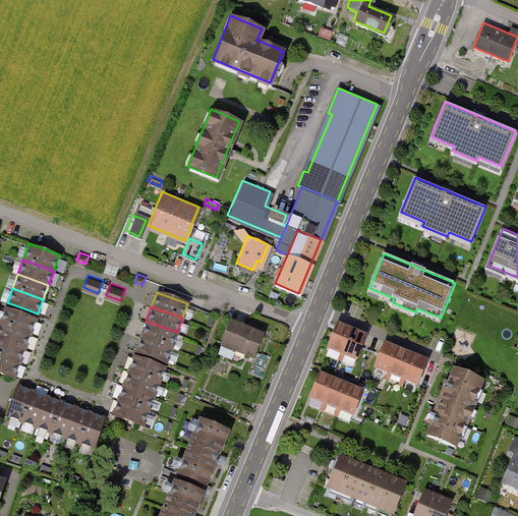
[(5,307),(0,322),(31,333),(36,319),(5,307)]
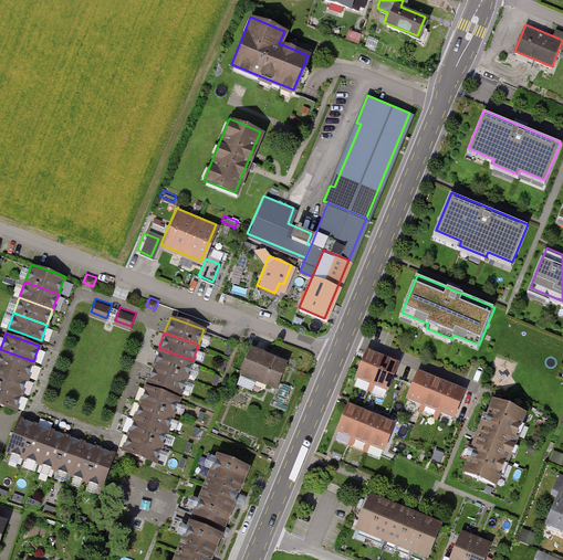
[(250,344),(239,370),(277,384),(287,358),(250,344)]
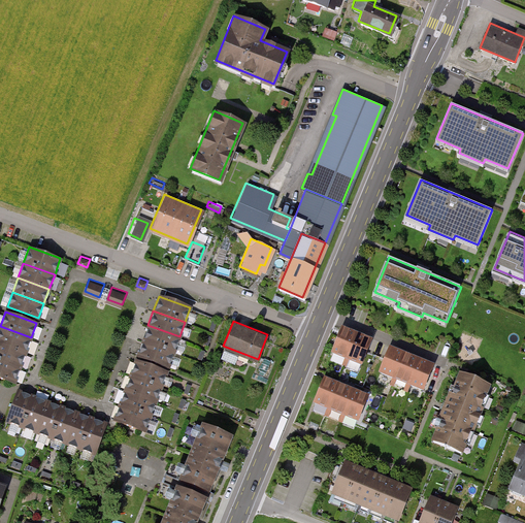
[(179,336),(148,325),(142,339),(173,352),(179,336)]
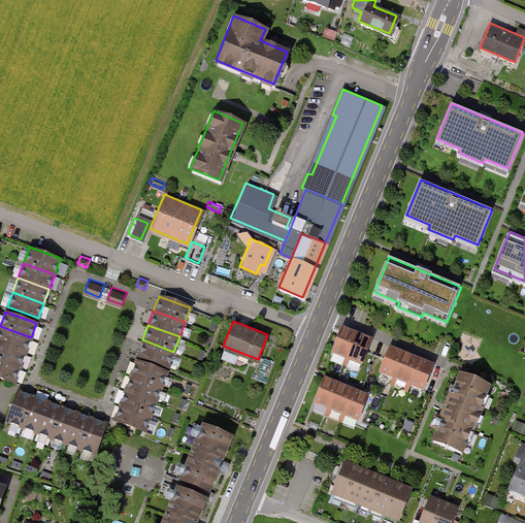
[(340,325),(331,349),(359,360),(368,336),(340,325)]
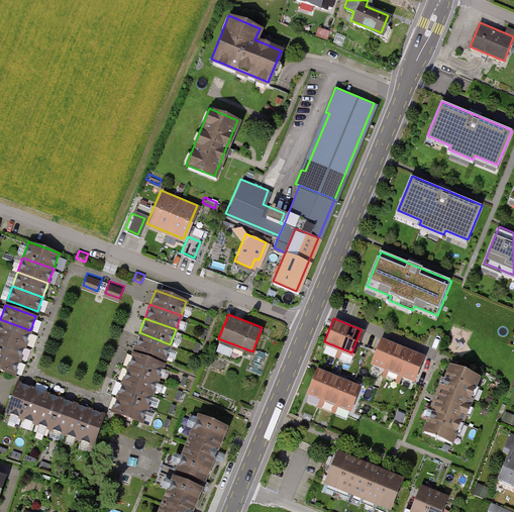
[(0,336),(24,345),(30,330),(0,319),(0,336)]
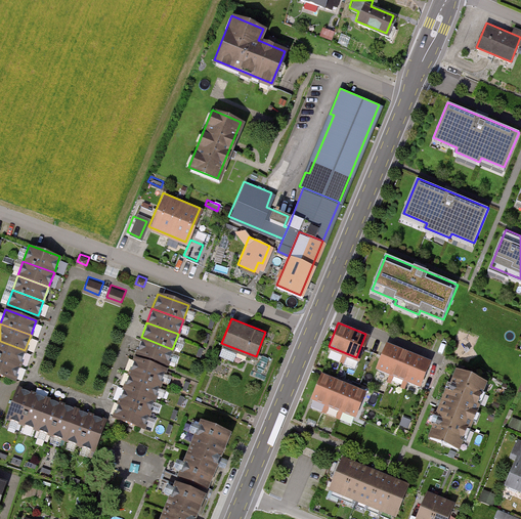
[(172,349),(141,337),(135,352),(167,363),(172,349)]
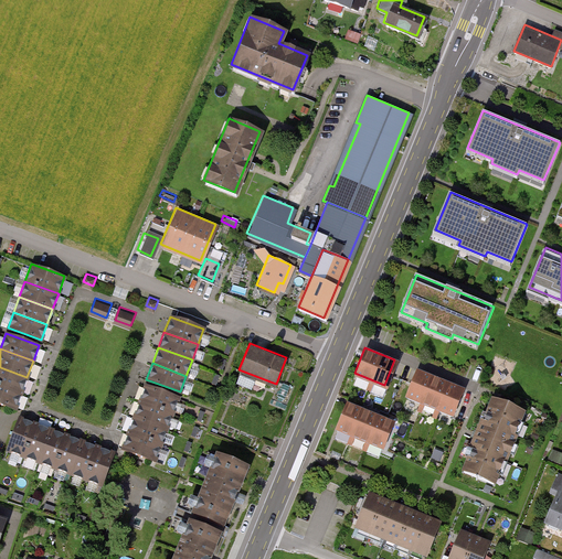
[(0,384),(21,393),(27,377),(0,367),(0,384)]
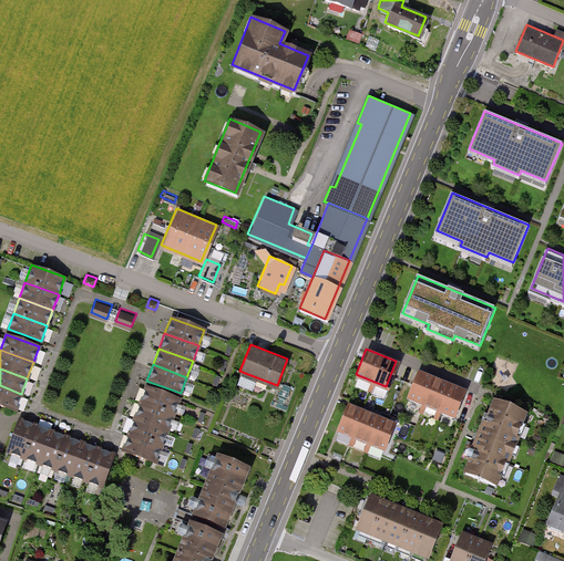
[(417,370),(407,395),(452,414),(462,388),(417,370)]
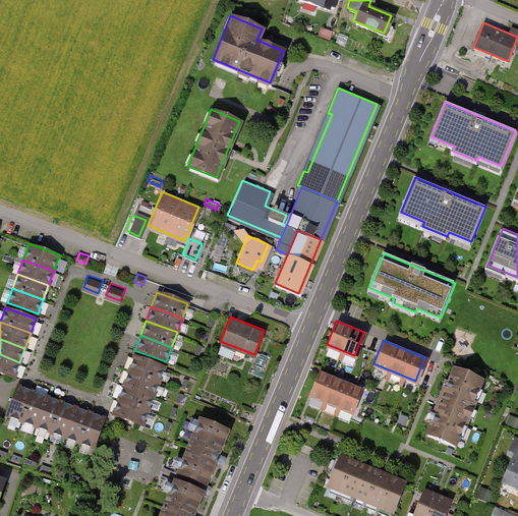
[(0,369),(15,376),(19,362),(0,354),(0,369)]
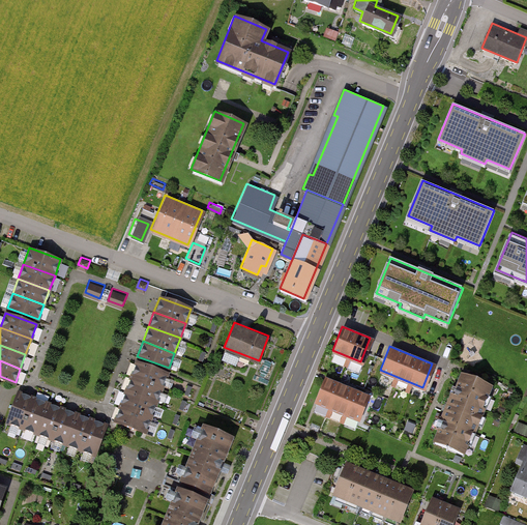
[(129,376),(162,387),(167,373),(135,361),(129,376)]
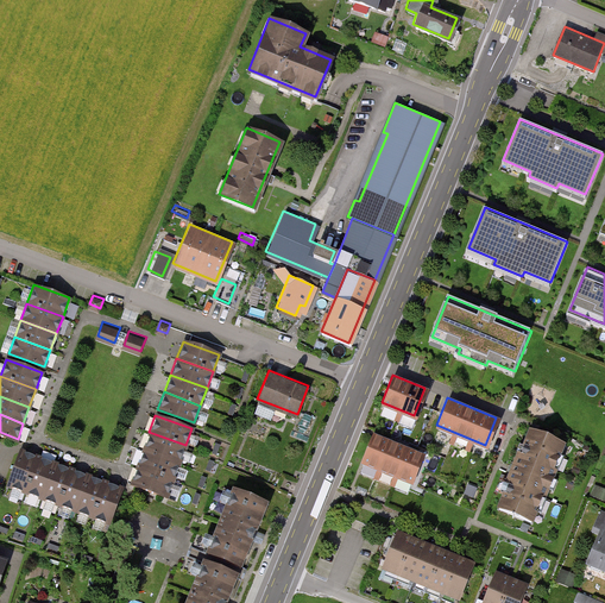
[(531,428),(499,504),(533,519),(565,443),(531,428)]
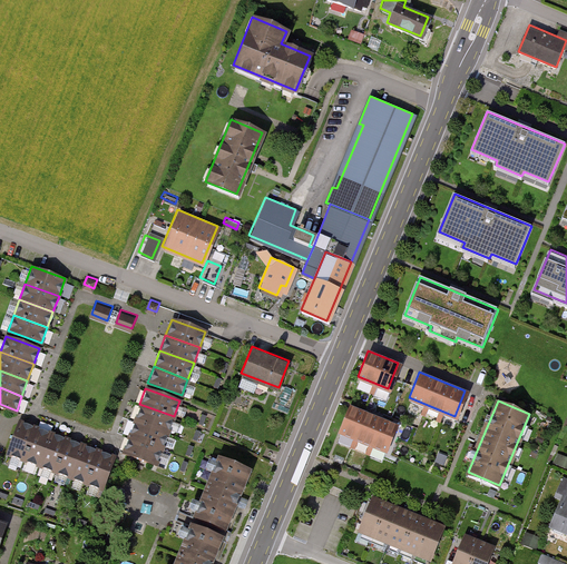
[(139,404),(134,419),(168,432),(174,416),(139,404)]
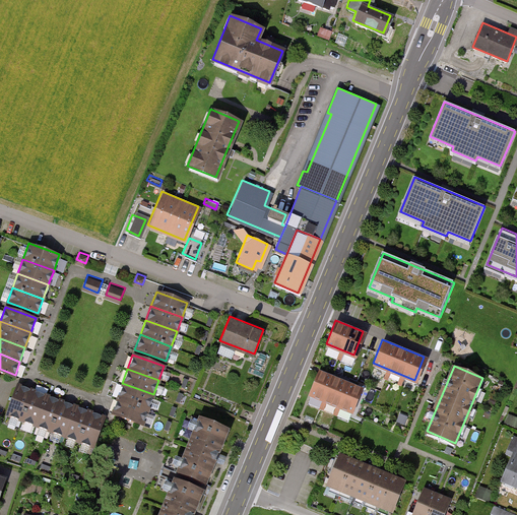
[(318,369),(308,392),(309,393),(306,400),(319,405),(322,398),(349,410),(360,386),(318,369)]
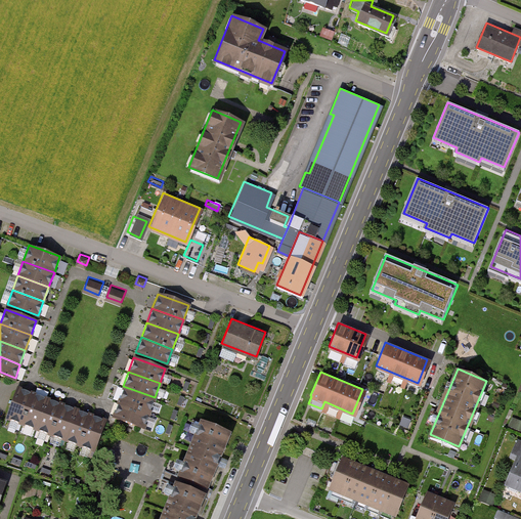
[(123,386),(118,400),(149,412),(155,397),(123,386)]
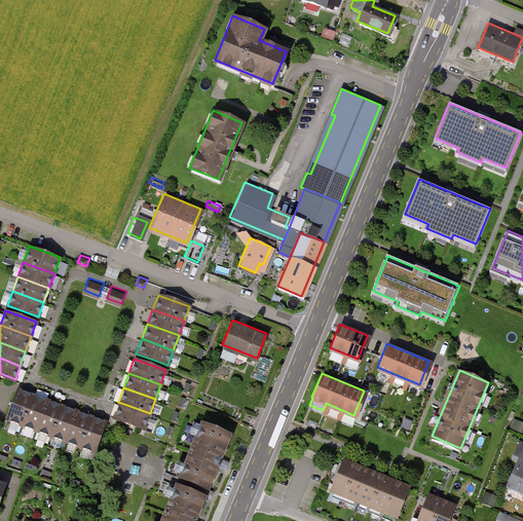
[(33,394),(19,388),(7,419),(22,424),(33,394)]
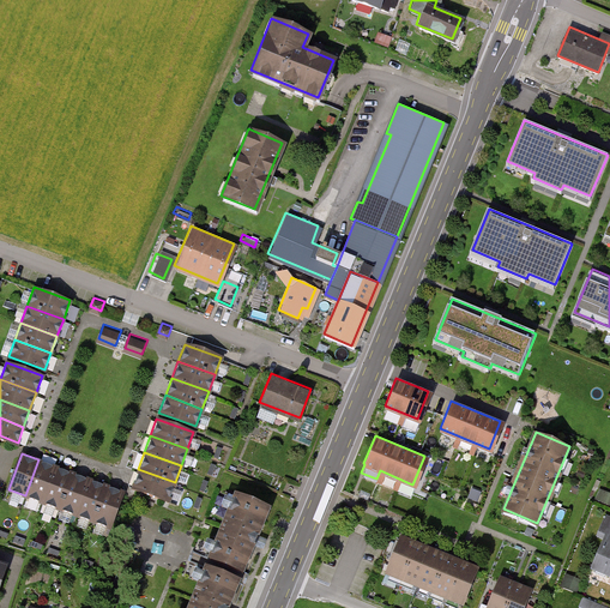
[(56,465),(38,459),(25,495),(43,501),(56,465)]
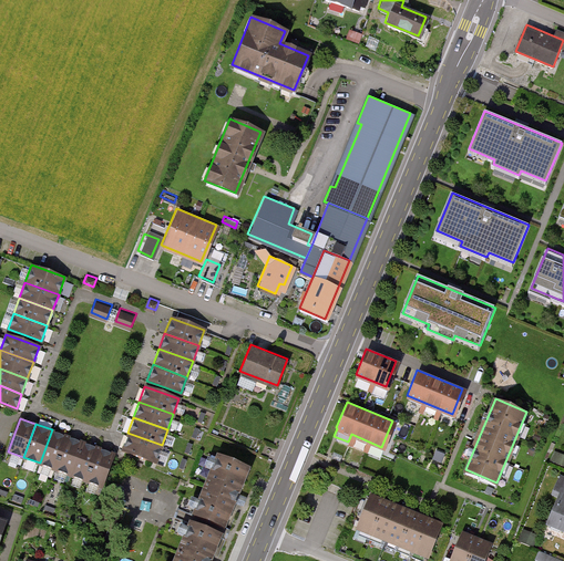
[(68,435),(52,429),(40,463),(55,468),(68,435)]
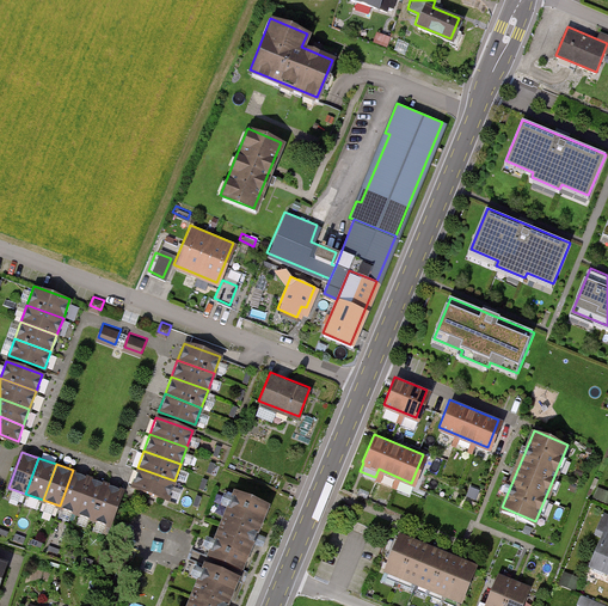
[(137,467),(131,484),(167,499),(174,481),(137,467)]
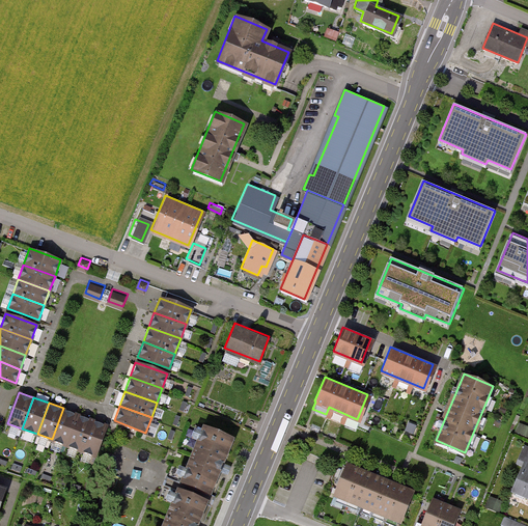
[(66,444),(78,413),(63,408),(52,439),(66,444)]
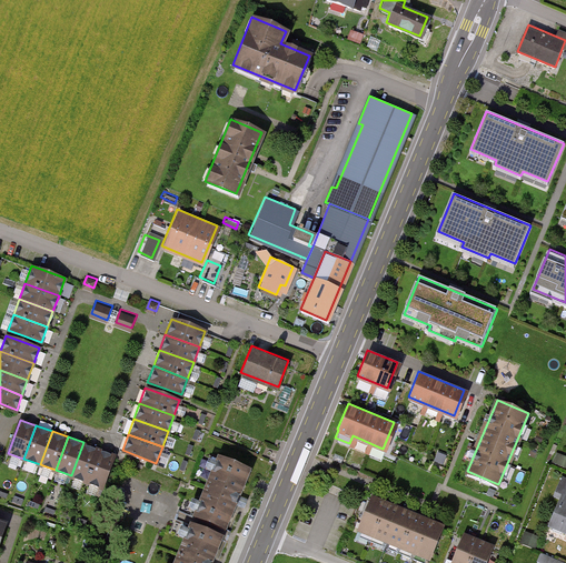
[(87,481),(99,448),(83,442),(71,475),(87,481)]
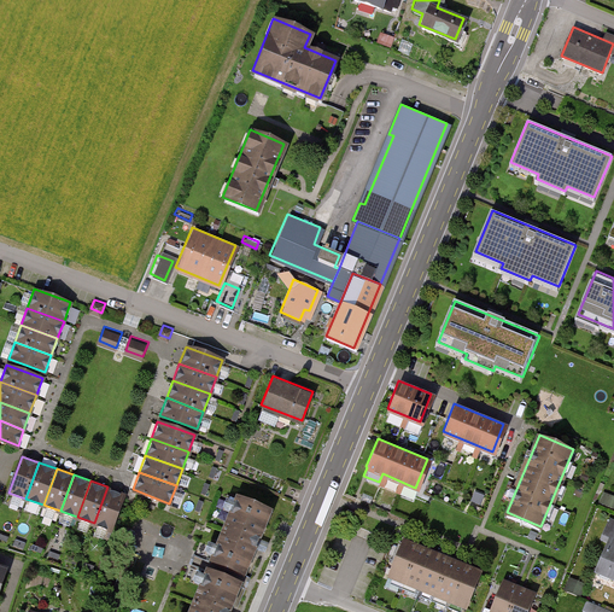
[(112,530),(124,493),(107,487),(94,523),(112,530)]
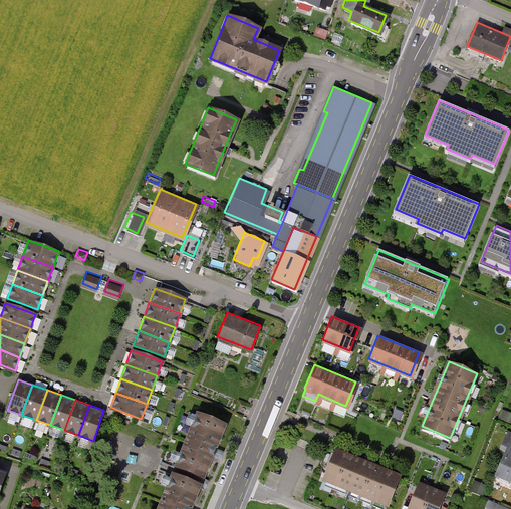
[(510,409),(500,407),(499,414),(510,417),(510,409)]
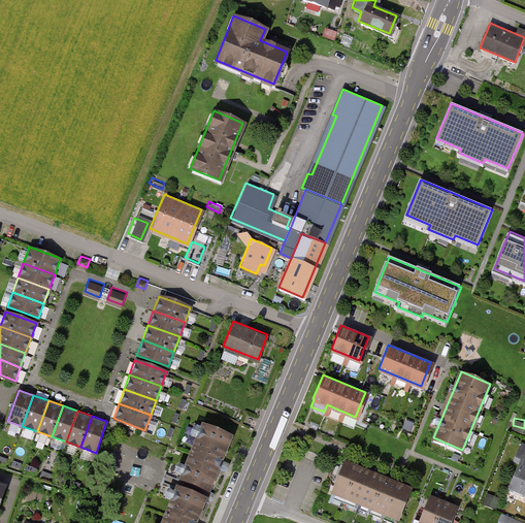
[(207,488),(229,433),(201,422),(178,477),(207,488)]
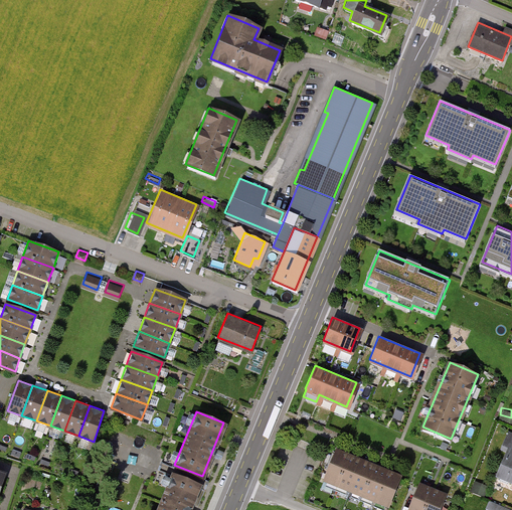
[(510,448),(498,475),(511,480),(511,432),(509,431),(503,446),(510,448)]
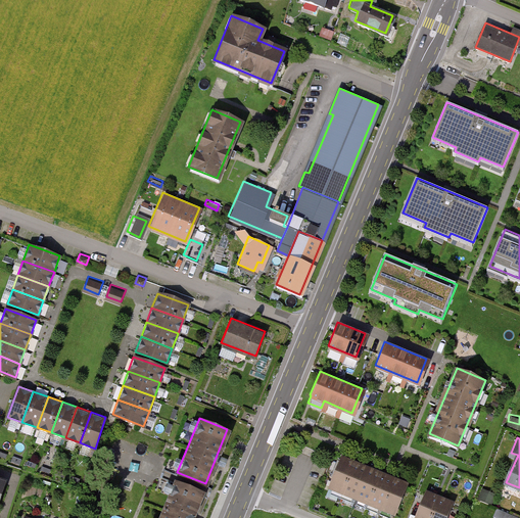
[(339,455),(327,484),(392,511),(406,481),(339,455)]
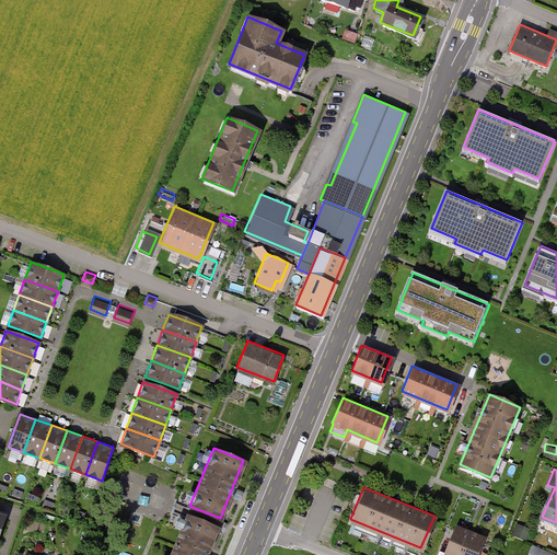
[(204,554),(217,527),(186,513),(169,554),(204,554)]
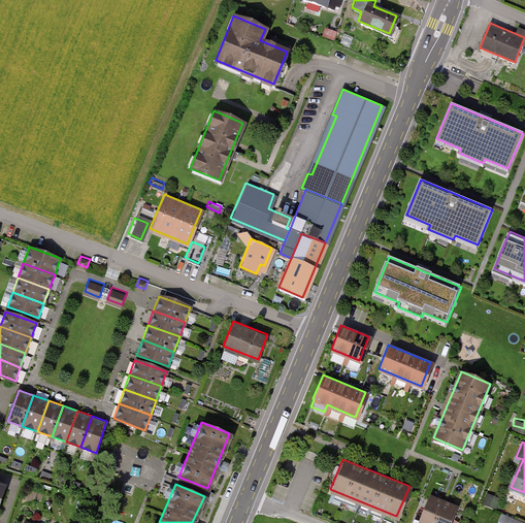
[(428,494),(416,522),(448,522),(455,504),(428,494)]
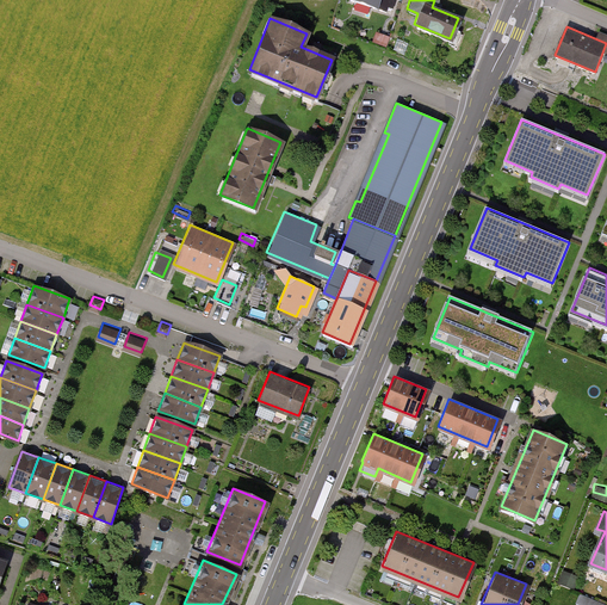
All buildings are outlined.
